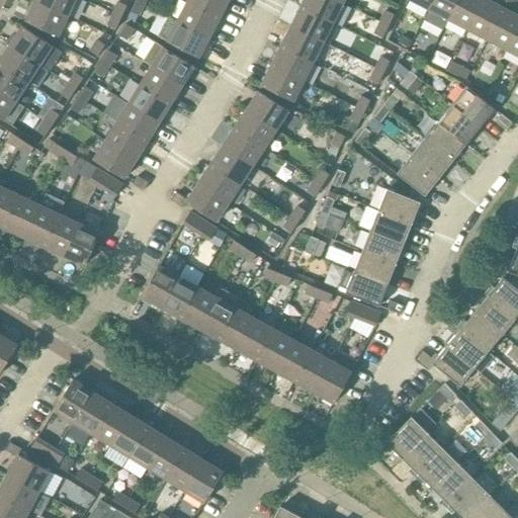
[(68,16),(35,0),(25,21),(59,36),(68,16)]
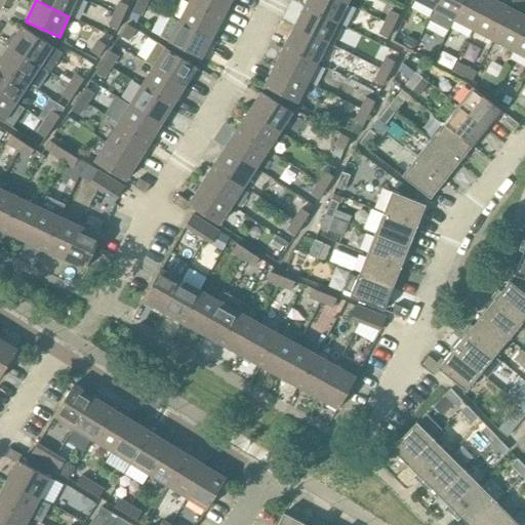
[(69,16),(76,0),(35,0),(36,0),(69,16)]
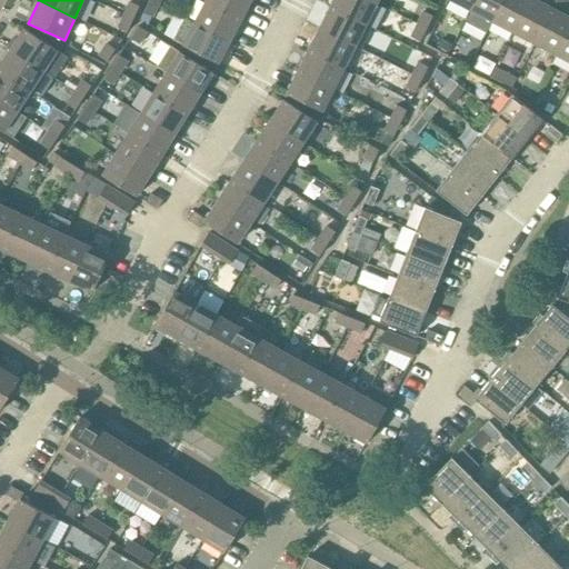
[(155,19),(160,6),(149,0),(143,15),(155,19)]
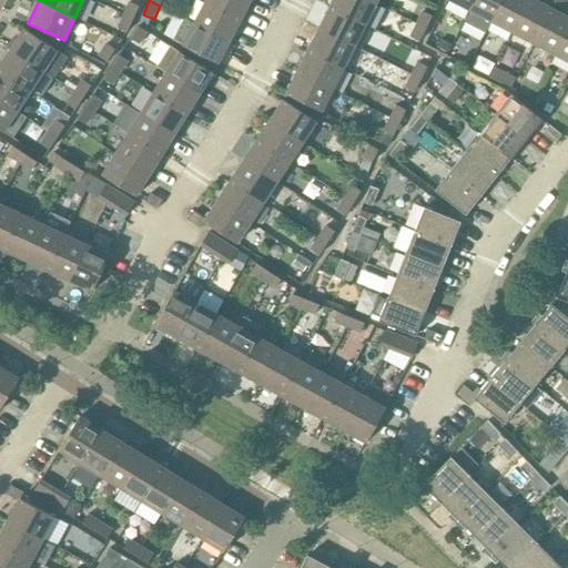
[(240,20),(250,0),(205,0),(205,2),(240,20)]
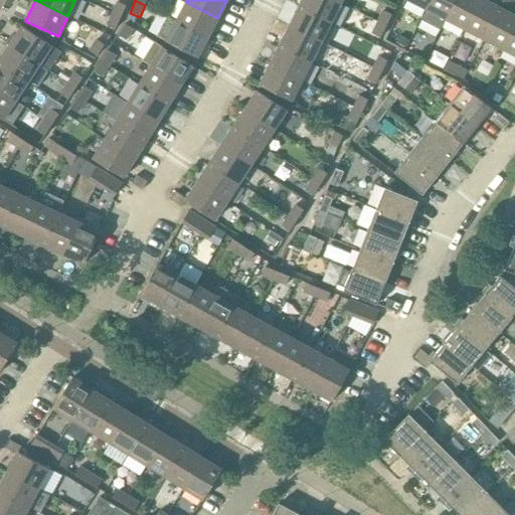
[(334,0),(302,0),(299,6),(331,22),(341,3),(334,0)]
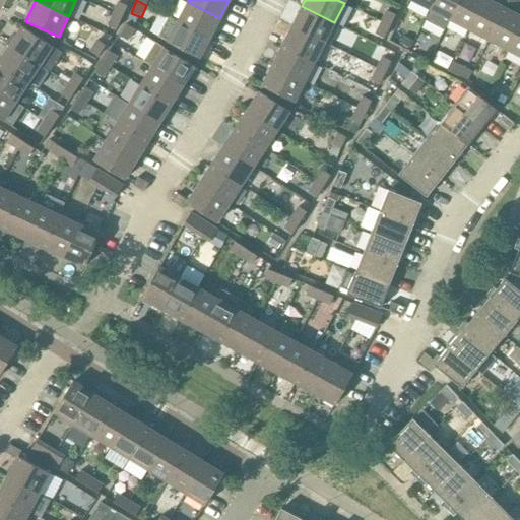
[(435,0),(411,0),(431,9),(435,0)]
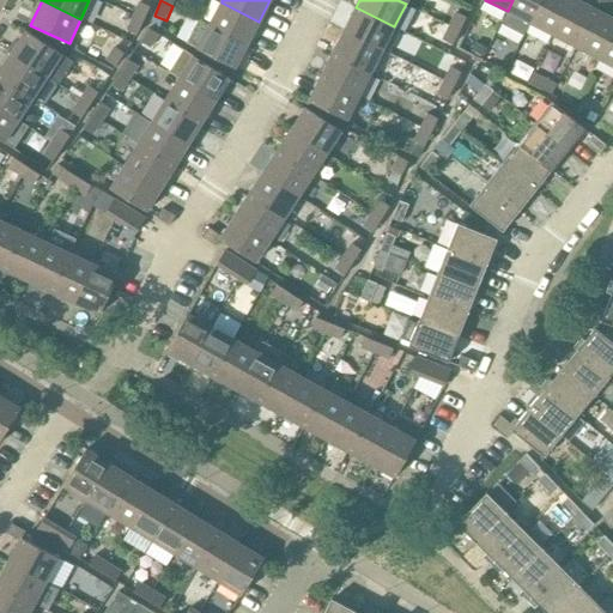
[(541,0),(513,0),(508,11),(530,23),(541,0)]
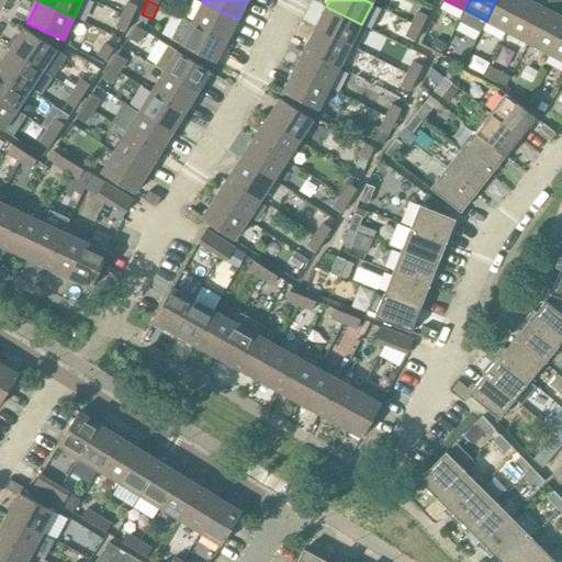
[(524,0),(496,0),(486,21),(507,32),(524,0)]
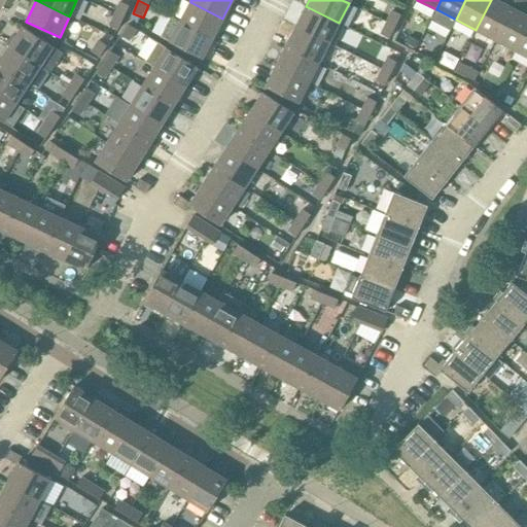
[(513,8),(497,0),(491,0),(476,30),(495,40),(513,8)]
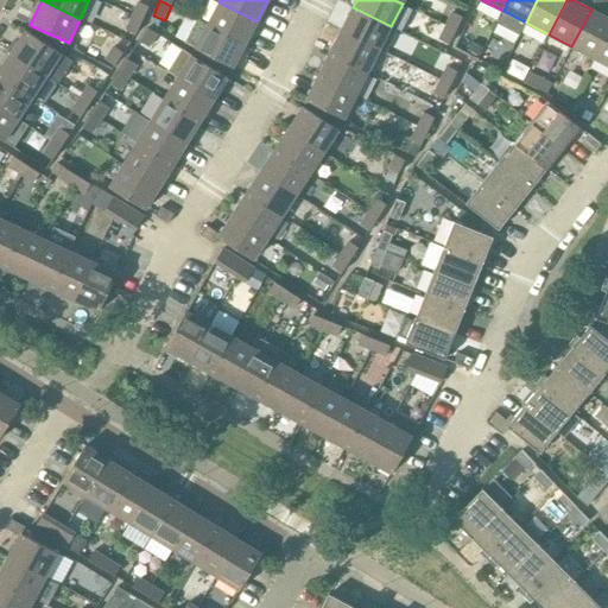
[(133,16),(143,20),(150,6),(139,1),(133,16)]
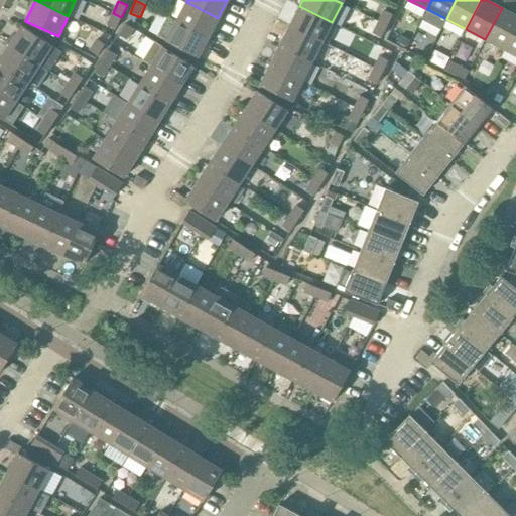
[(186,2),(176,21),(208,37),(218,18),(186,2)]
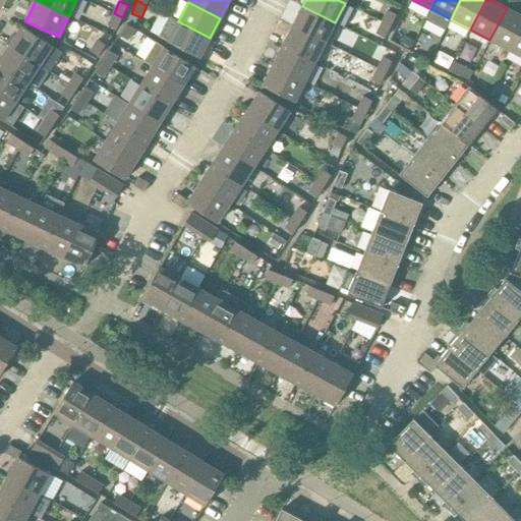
[(302,6),(292,26),(325,43),(335,22),(302,6)]
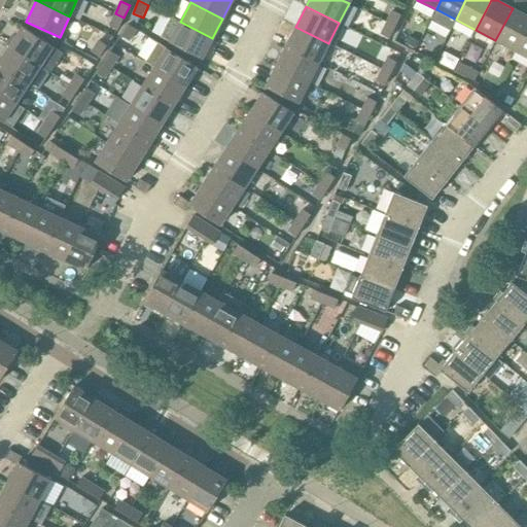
[(526,27),(526,15),(513,8),(495,40),(515,50),(526,27)]
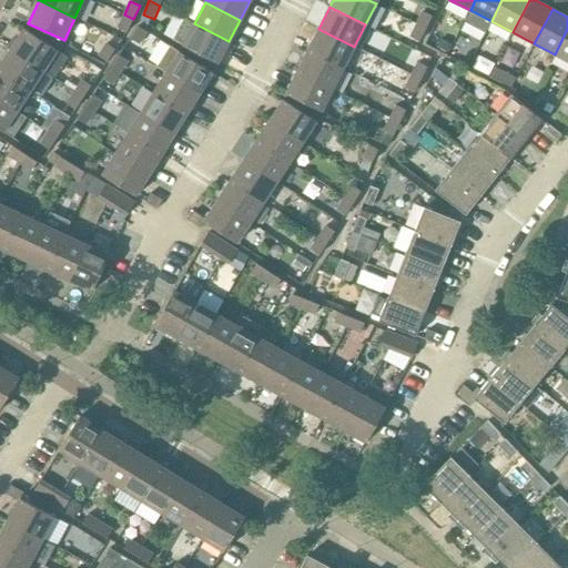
[(417,23),(426,29),(433,16),(424,11),(417,23)]
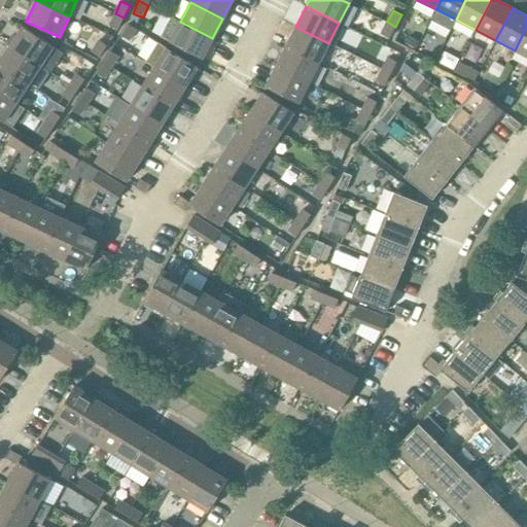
[(124,18),(115,13),(109,25),(118,29),(124,18)]
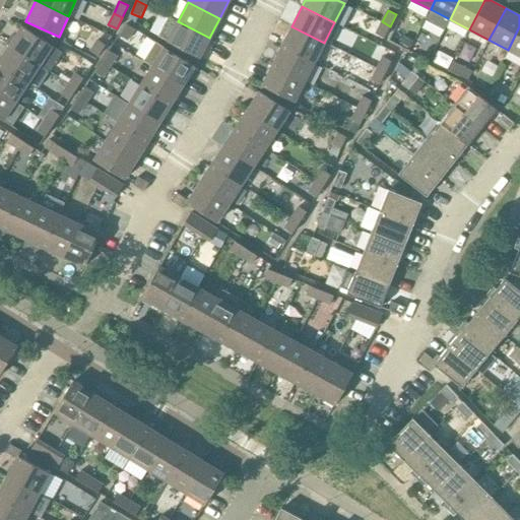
[(168,16),(157,37),(199,58),(209,38),(178,21),(168,16)]
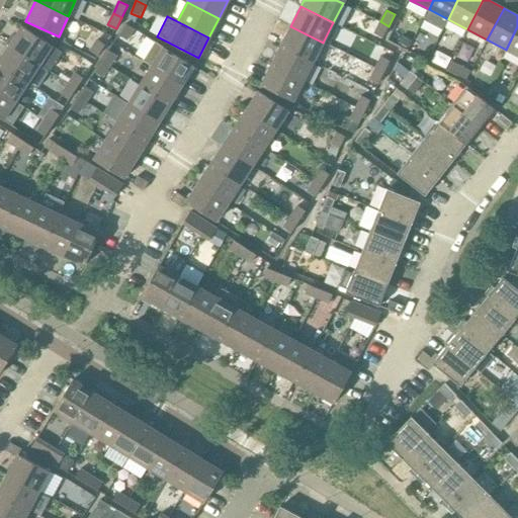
[(389,26),(380,21),(374,33),(382,37),(389,26)]
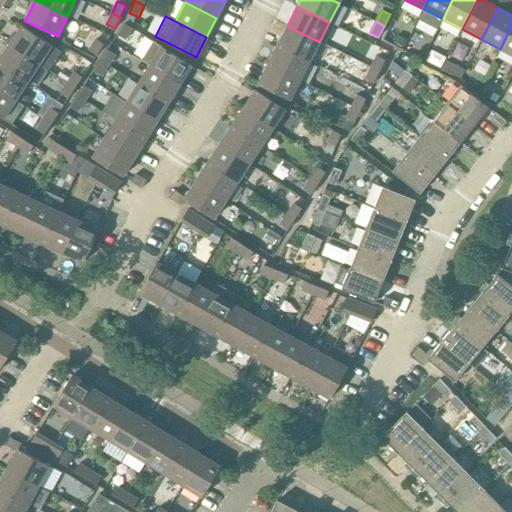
[(124,25),(118,36),(126,40),(132,29),(124,25)]
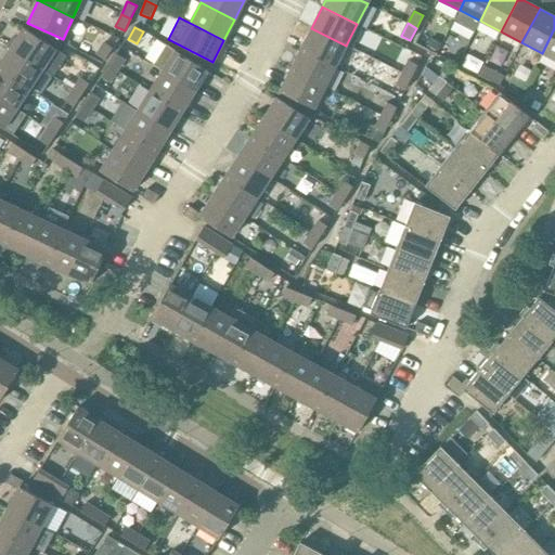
[(24,28),(11,48),(43,69),(52,76),(66,55),(56,49),(24,28)]
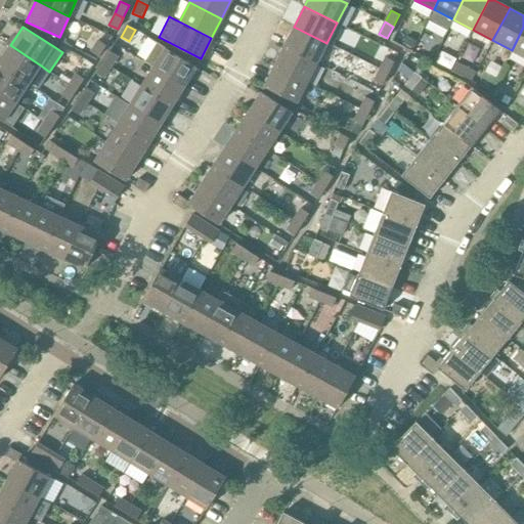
[(317,62),(326,43),(294,27),(285,46),(317,62)]
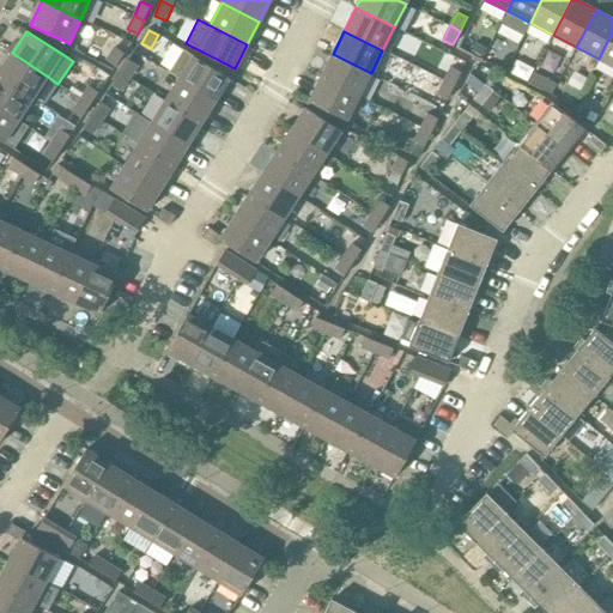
[(612,31),(599,59),(612,66),(612,31)]
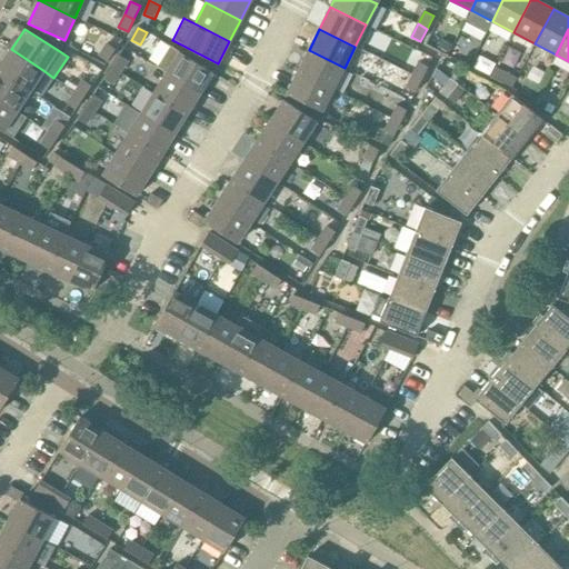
[(112,36),(98,56),(107,62),(121,42),(112,36)]
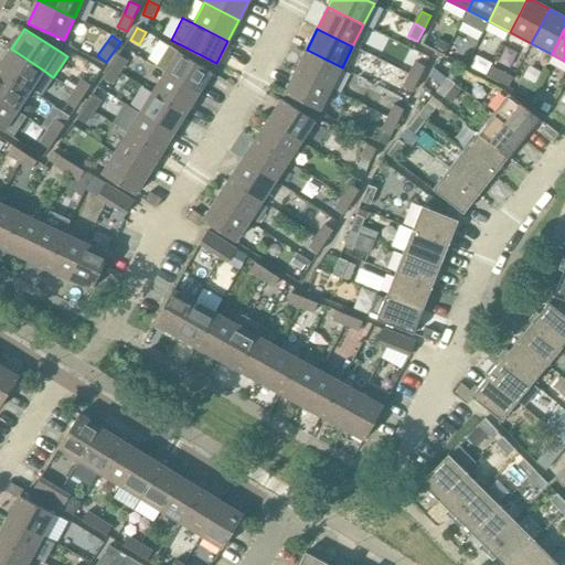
[(168,45),(156,66),(166,72),(199,93),(212,72),(168,45)]
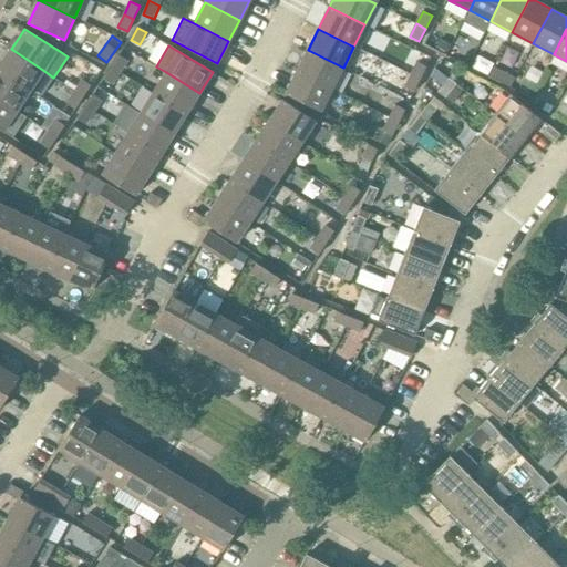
[(11,49),(0,64),(0,70),(38,95),(41,90),(34,85),(44,71),(11,49)]
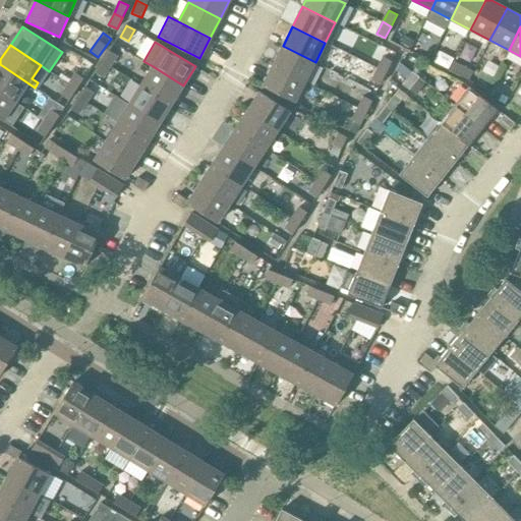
[(283,46),(273,65),(305,81),(315,62),(283,46)]
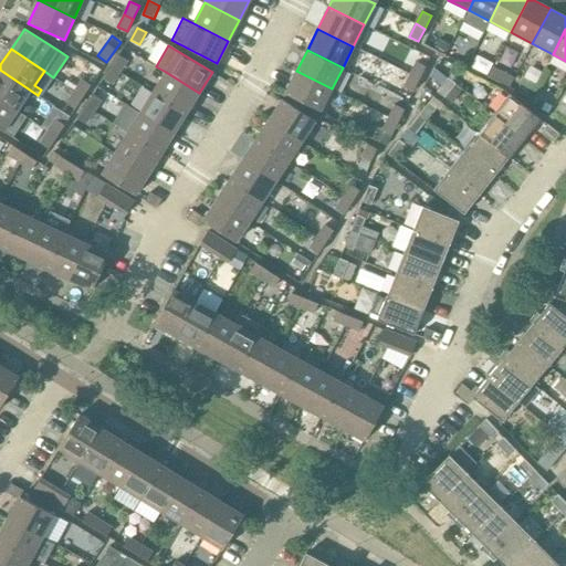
[(118,55),(112,66),(121,72),(127,62),(118,55)]
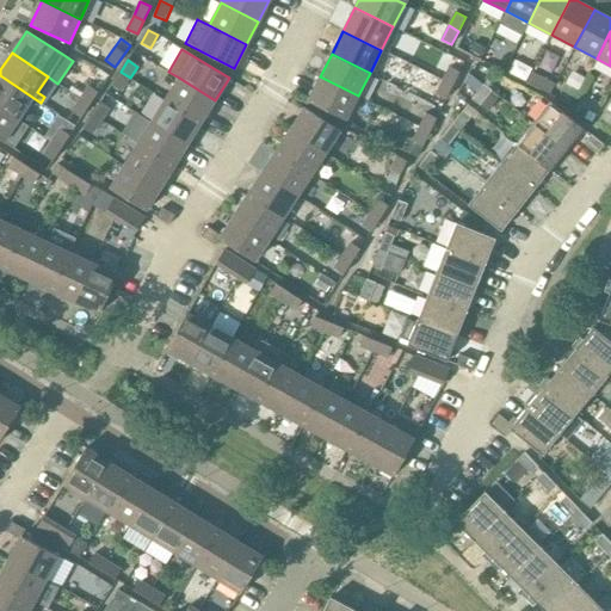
[(443,81),(452,86),(460,72),(450,67),(443,81)]
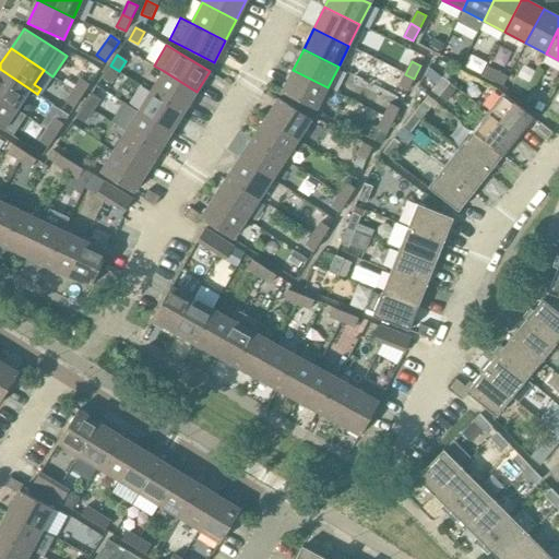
[(110,84),(119,71),(110,66),(102,79),(110,84)]
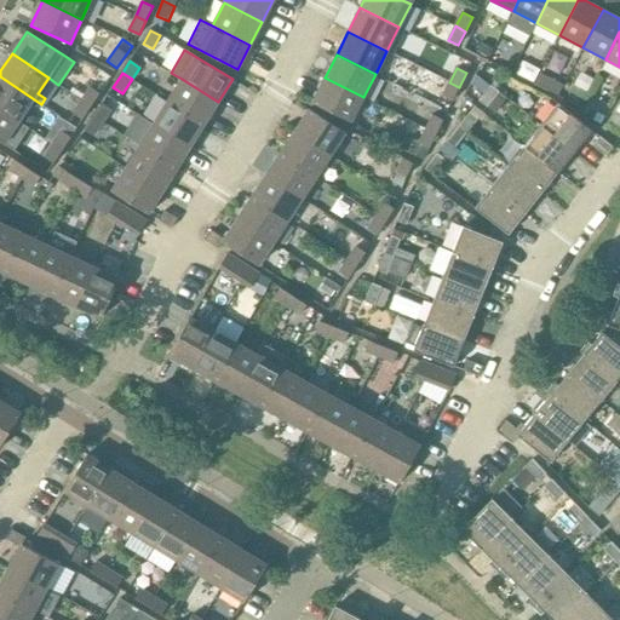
[(41,104),(0,76),(0,108),(19,121),(29,107),(36,112),(41,104)]
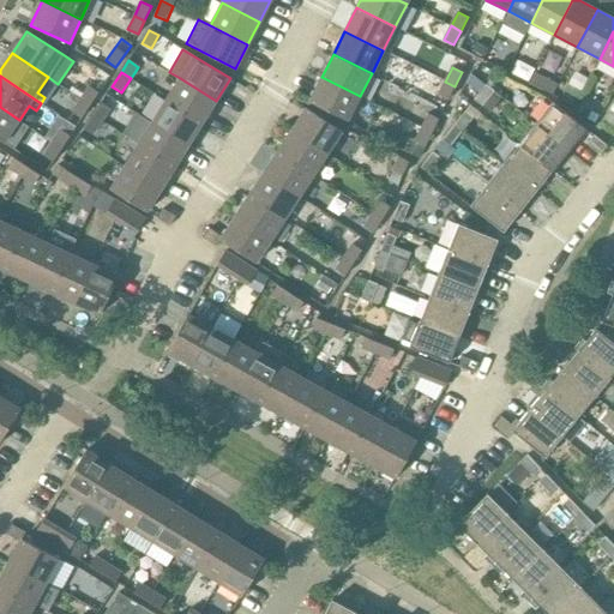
[(360,96),(321,77),(309,101),(348,120),(360,96)]
